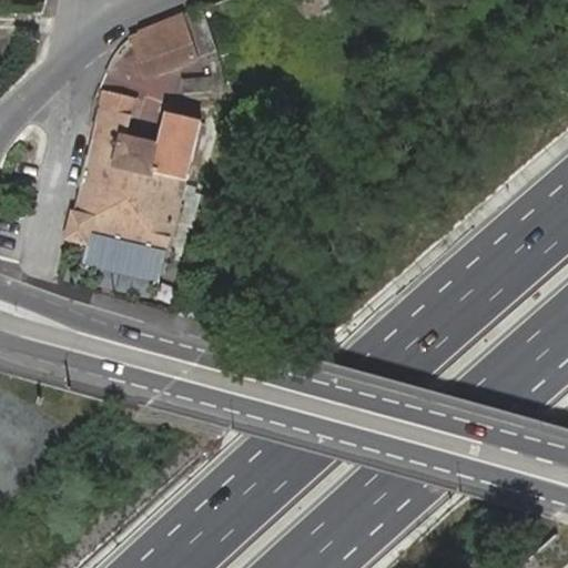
[(219,52),(204,10),(135,36),(150,73),(219,52)]
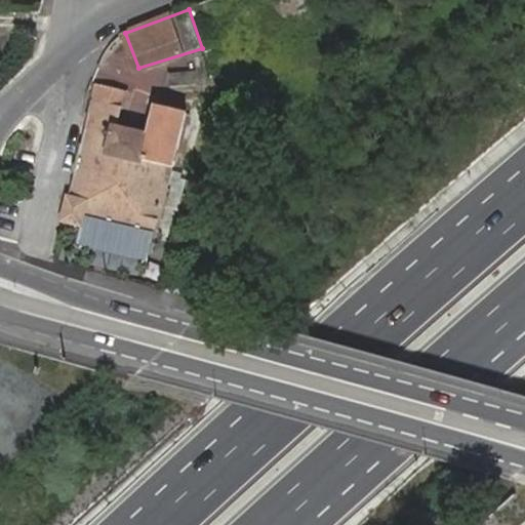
[(196,73),(170,73),(170,83),(196,82),(196,73)]
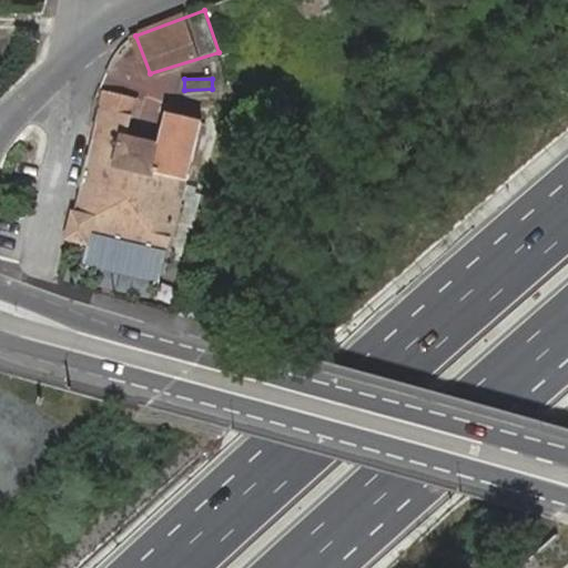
[(103,90),(99,108),(131,117),(135,100),(103,90)]
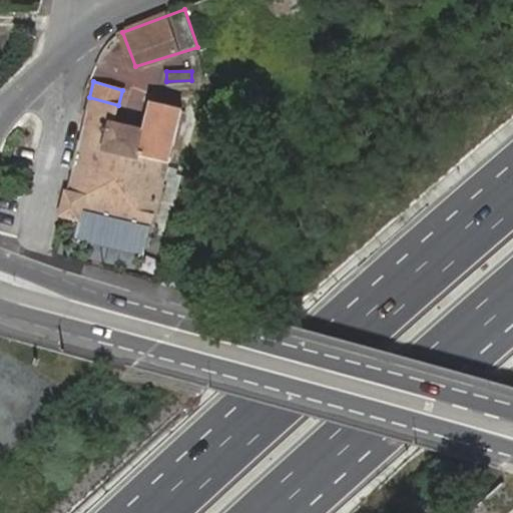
[(89,97),(63,208),(80,212),(81,207),(152,225),(182,109),(153,101),(145,131),(114,123),(118,105),(89,97)]
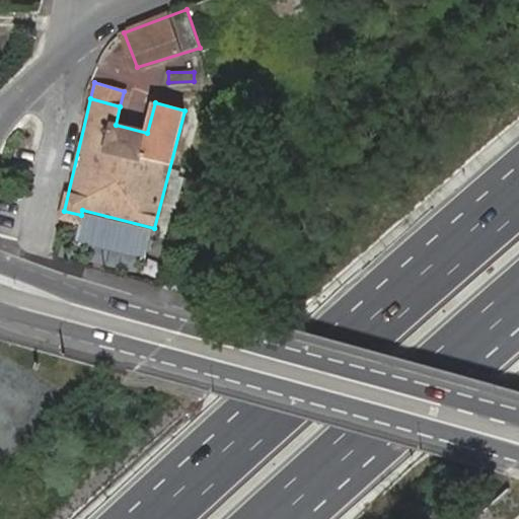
[(82,210),(81,215),(76,235),(147,252),(154,228),(82,210)]
